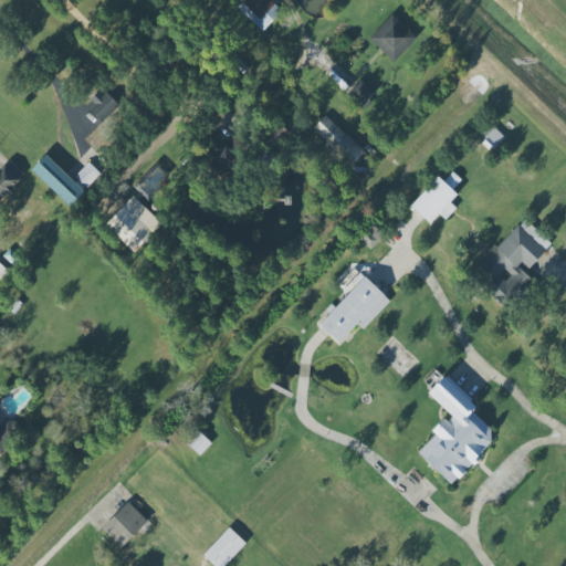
[(262,32),(282,11),(269,0),(243,0),(237,8),(262,32)]
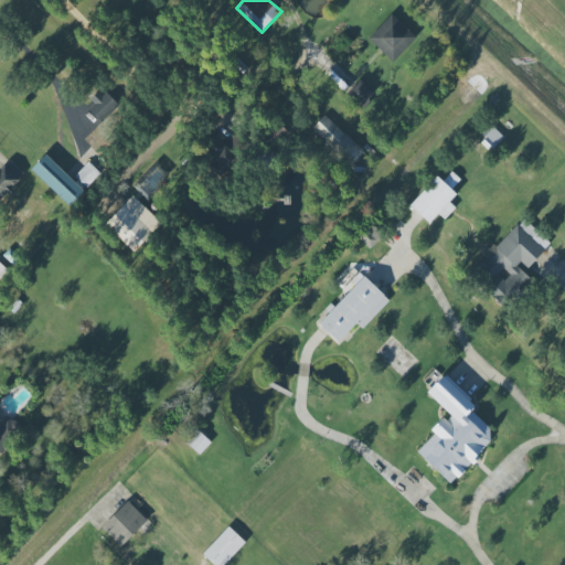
[(368,42),(395,63),(416,35),(388,14),(368,42)]
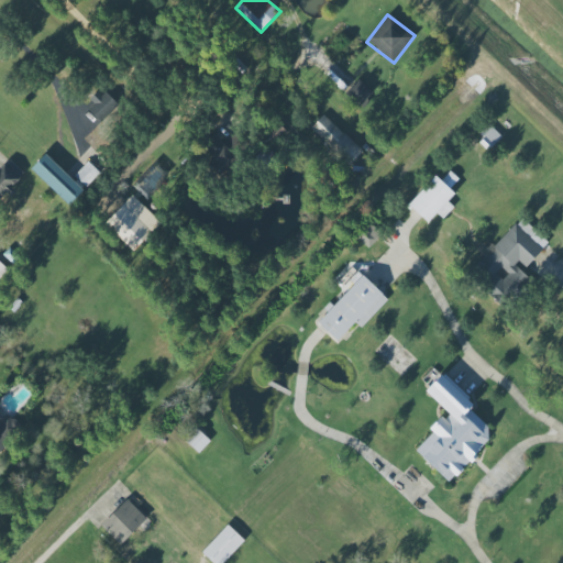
[(345,92),(360,107),(373,92),(357,79),(345,92)]
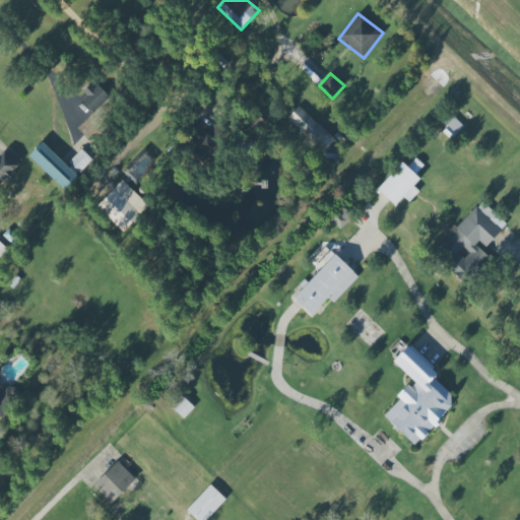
[(283,122),(319,155),(334,139),(299,106),(283,122)]
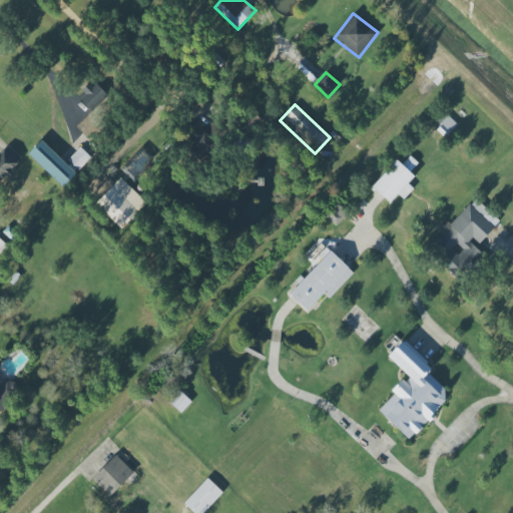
[(179,134),(193,145),(190,148),(201,158),(215,140),(190,120),(179,134)]
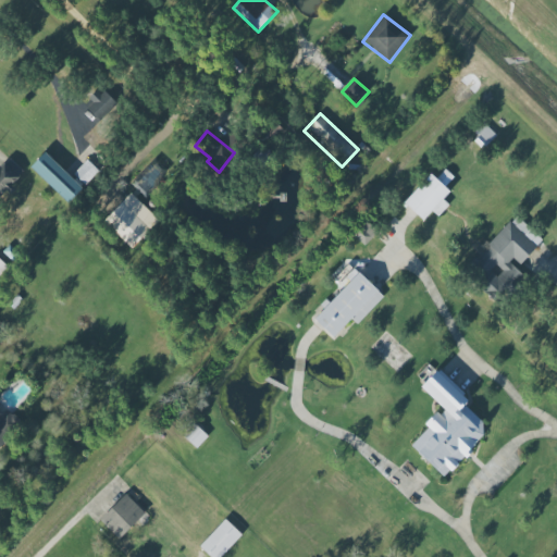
[(31,168),(69,203),(83,188),(45,152),(31,168)]
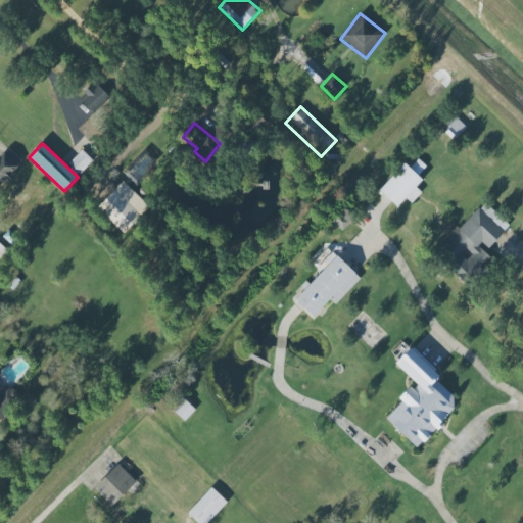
[(0,185),(7,179),(22,161),(8,148),(0,156),(0,185)]
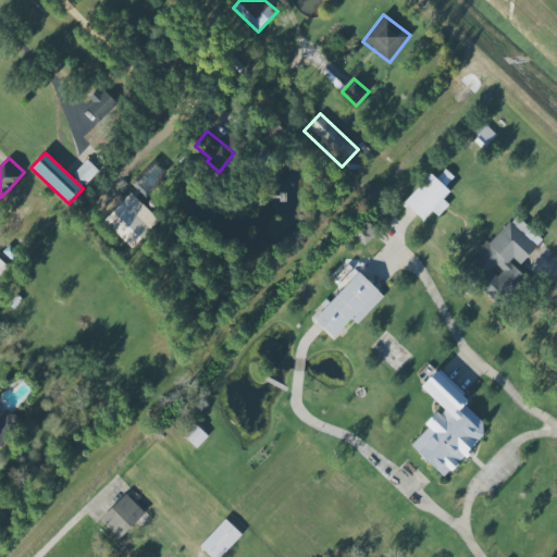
[(134,186),(149,196),(168,169),(152,159),(134,186)]
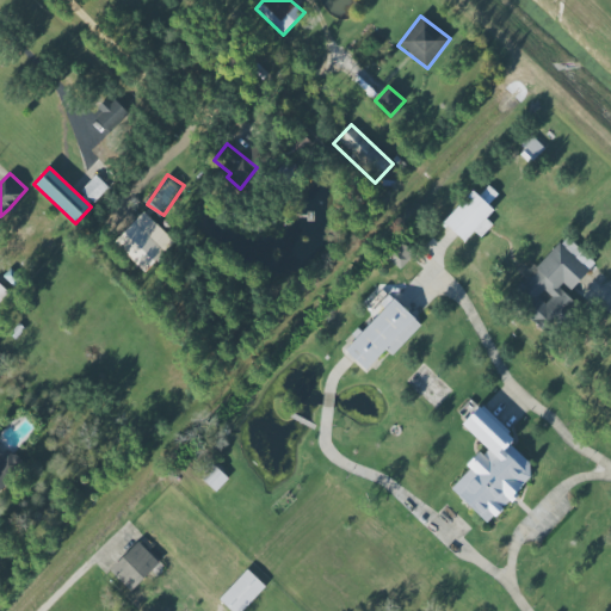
[(109,187),(96,176),(81,191),(93,203),(109,187)]
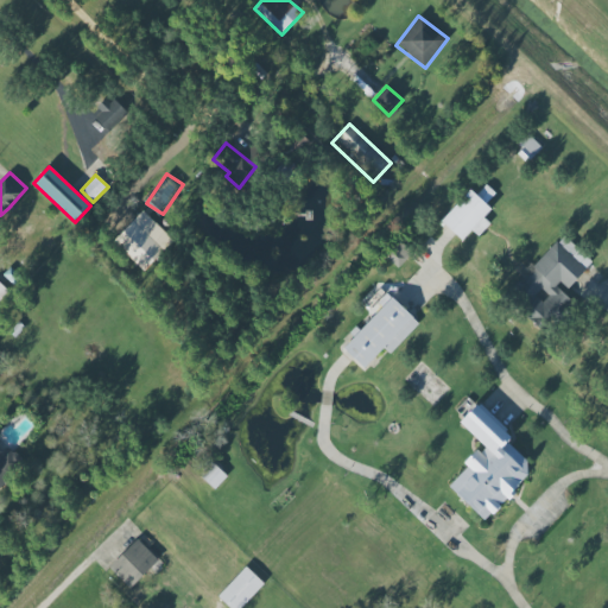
[(441,221),(462,241),(472,230),(479,236),(491,223),(483,217),(491,209),(485,204),(495,194),(486,185),(476,196),(469,190),(441,221)]
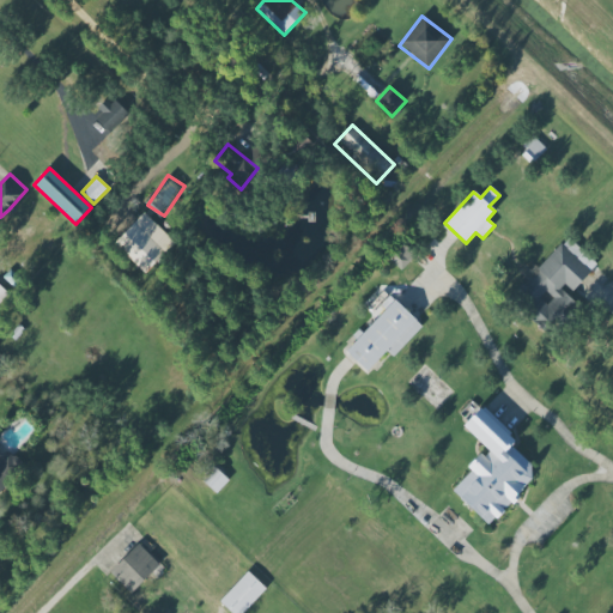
[(175,243),(144,212),(114,243),(145,273),(175,243)]
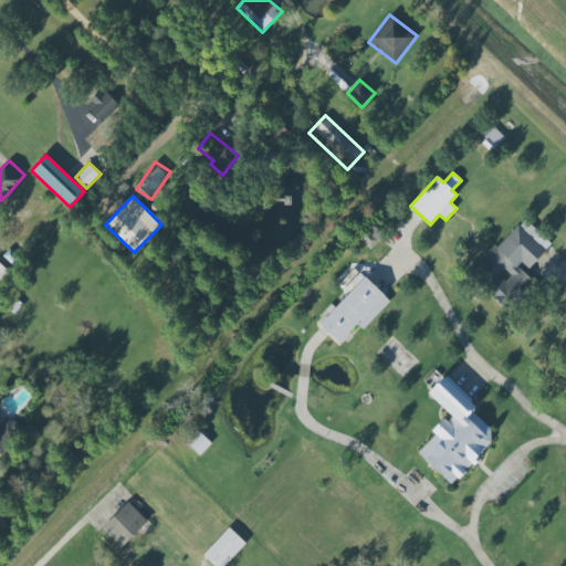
[(551,248),(526,220),(477,263),(492,281),(505,270),(517,285),(524,280),(514,269),(522,263),(526,268),(551,248)]
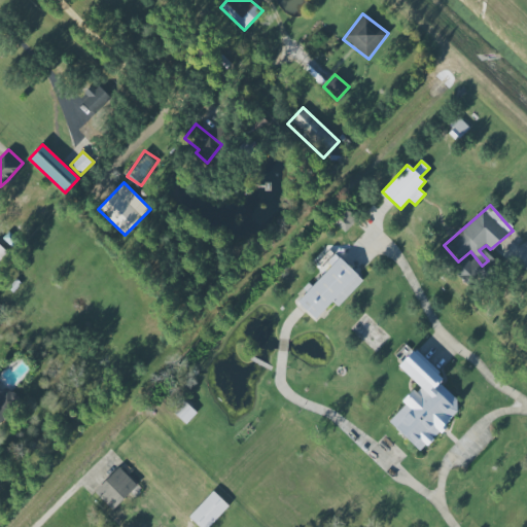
[(356,220),(344,209),(332,220),(345,233),(356,220)]
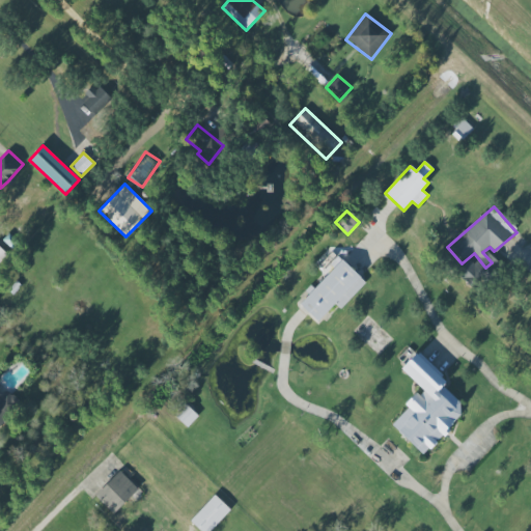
[(325,276),(340,260),(332,252),(316,268),(325,276)]
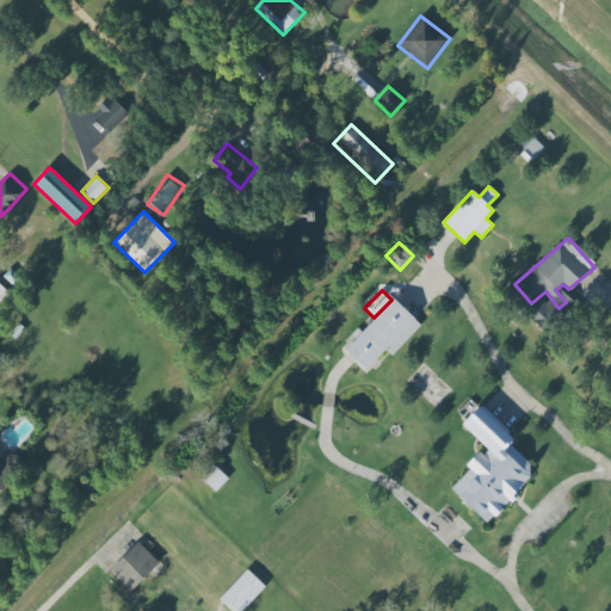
[(392,356),(421,325),(393,298),(345,351),(365,370),(386,350),(392,356)]
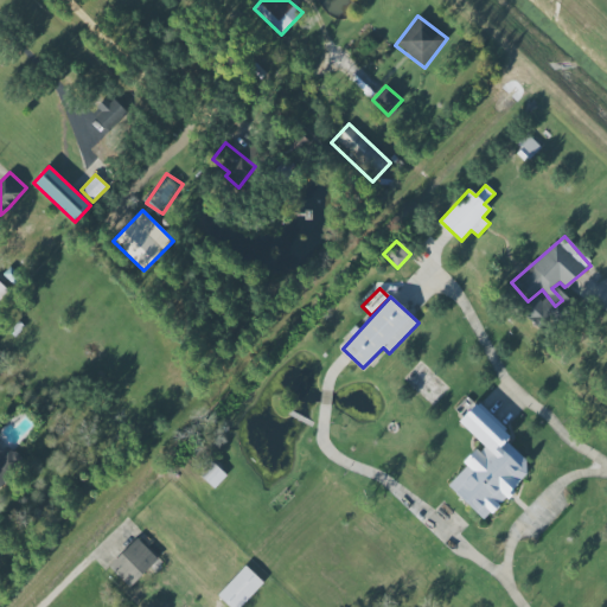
[(446,485),(485,521),(532,466),(505,441),(511,435),(475,403),(459,422),(483,445),(446,485)]
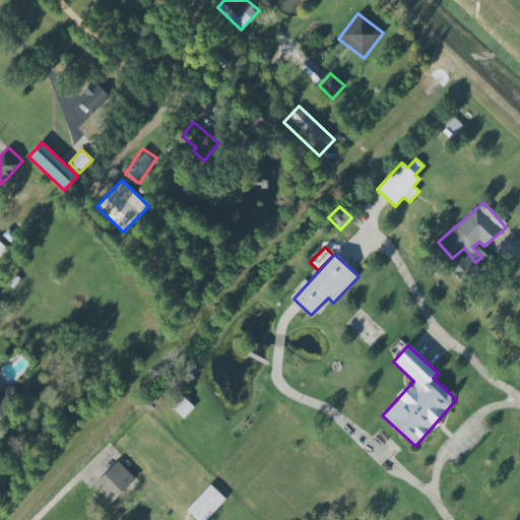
[(0,415),(18,400),(0,379),(0,415)]
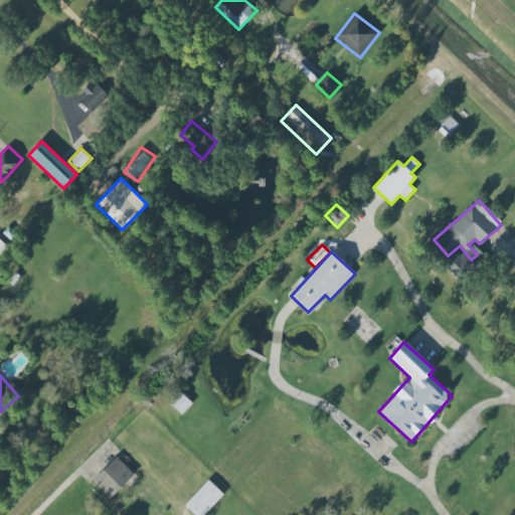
[(191,403),(182,395),(172,405),(181,414),(191,403)]
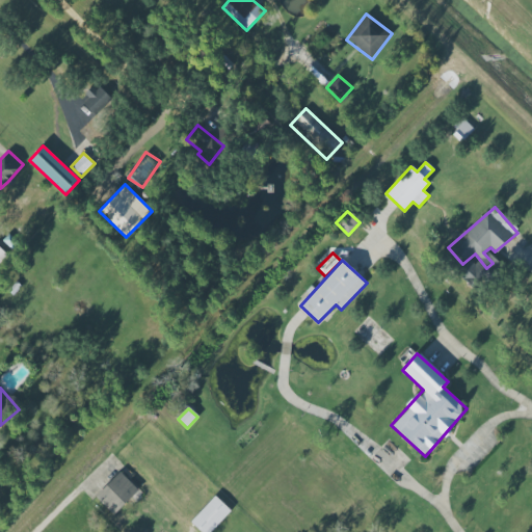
[(96,496),(113,514),(138,490),(121,472),(96,496)]
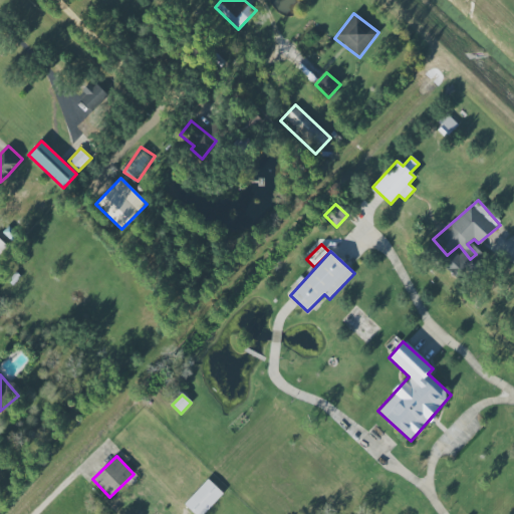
[(197,513),(203,513),(223,494),(207,479),(185,503),(197,513)]
